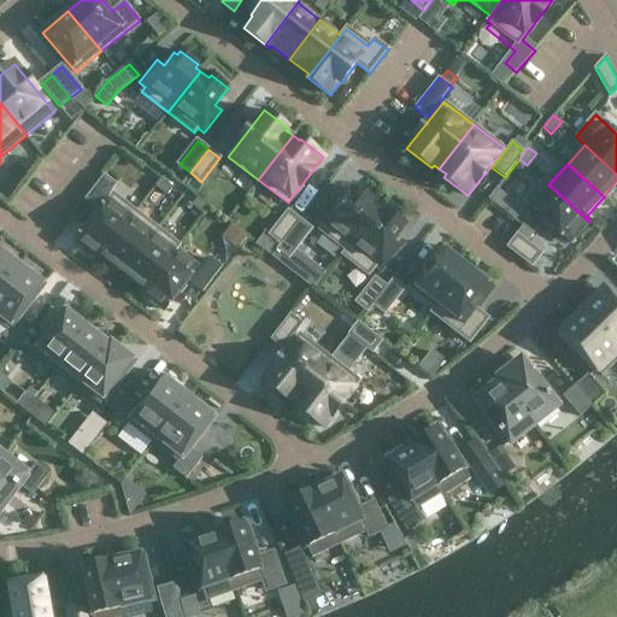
[(86,200),(98,210),(116,186),(104,176),(86,200)]
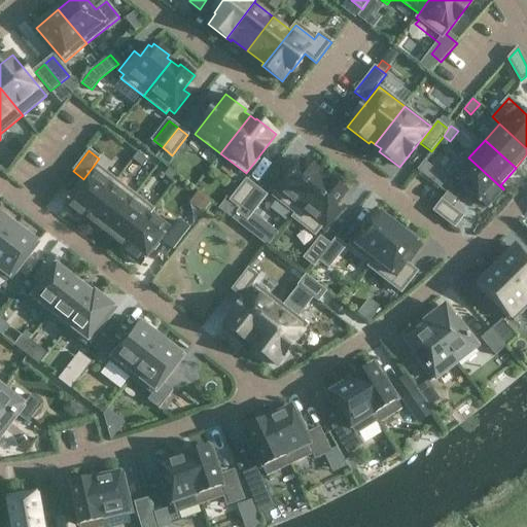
[(133,160),(142,167),(148,161),(138,152),(133,160)]
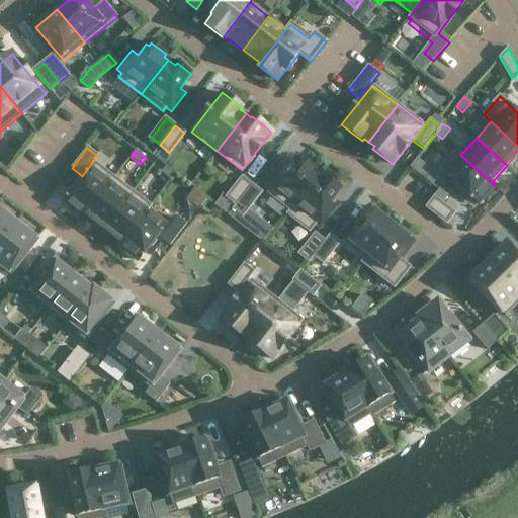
[(479,203),(495,186),(460,155),(456,151),(440,170),(479,203)]
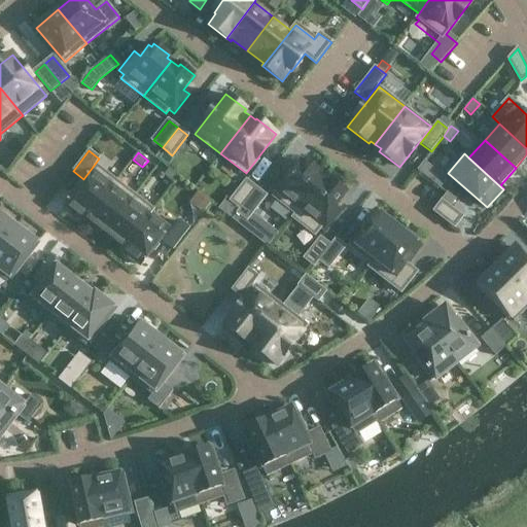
[(292,217),(292,218),(322,179),(318,176),(320,173),(306,162),(304,164),(301,163),(293,173),(286,169),(271,188),(277,192),(274,197),(295,213),(292,217)]
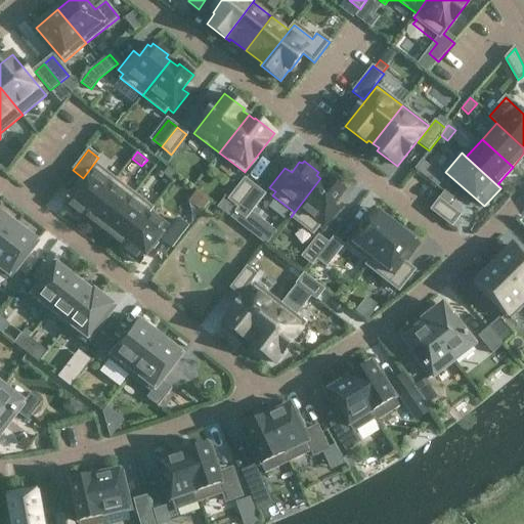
[(64,206),(85,221),(116,180),(96,165),(64,206)]
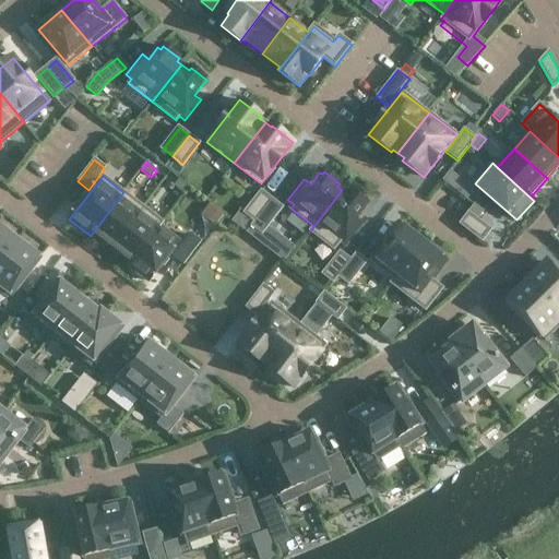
[(179,179),(174,186),(185,194),(190,187),(179,179)]
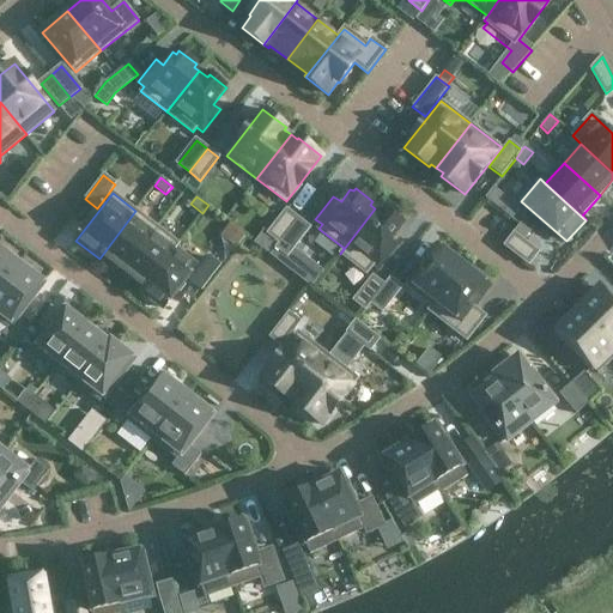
[(383,216),(375,208),(340,254),(366,273),(374,265),(380,269),(396,247),(389,242),(402,225),(386,212),(383,216)]
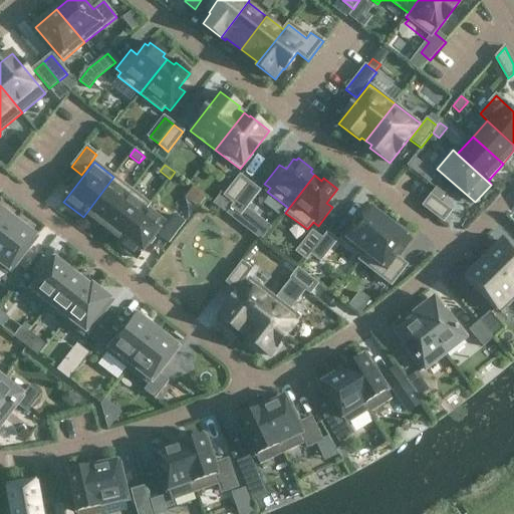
[(86,214),(102,227),(131,190),(113,177),(83,217),(84,218),(86,214)]
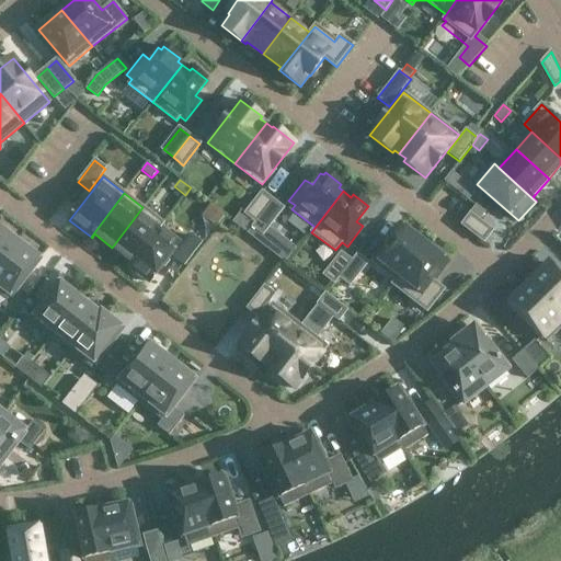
[(245,214),(255,221),(272,201),(262,193),(245,214)]
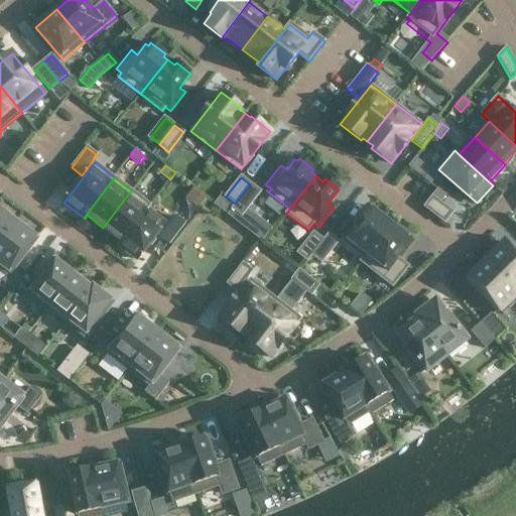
[(232,208),(242,215),(260,191),(250,184),(235,204),(232,208)]
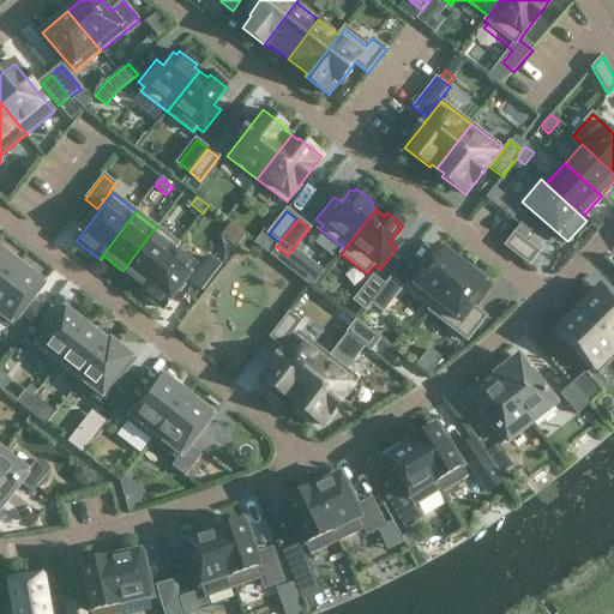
[(139,290),(142,292),(179,244),(156,227),(122,271),(143,287),(139,290)]
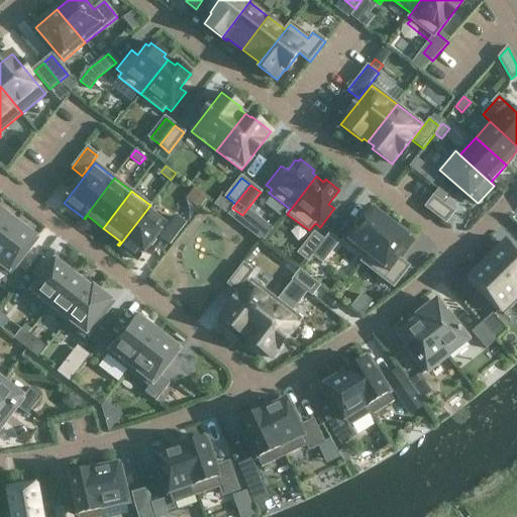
[(433,196),(424,207),(446,224),(454,213),(433,196)]
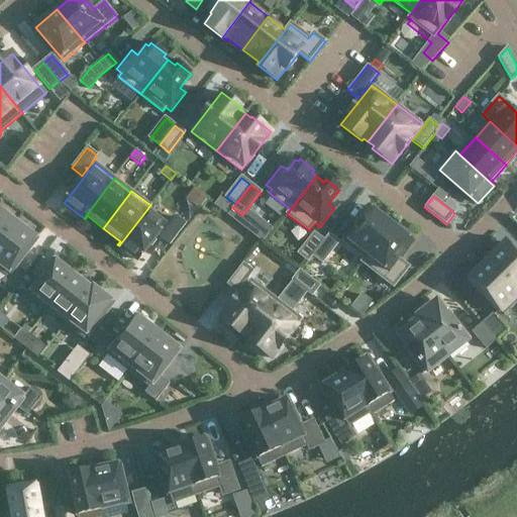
[(150,206),(150,205),(119,245),(138,261),(167,224),(147,209),(150,206)]
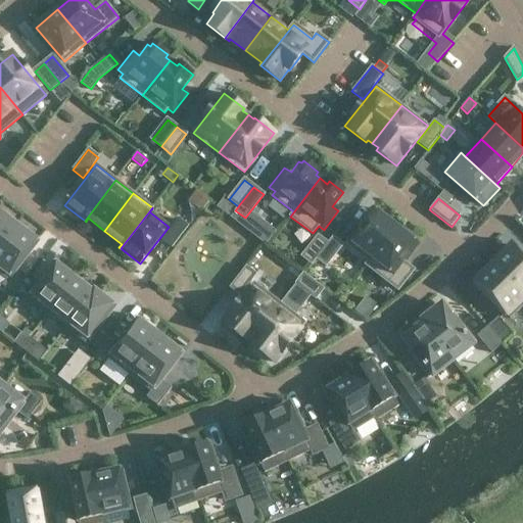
[(365,265),(366,265),(395,227),(373,208),(346,244),(368,260),(365,265)]
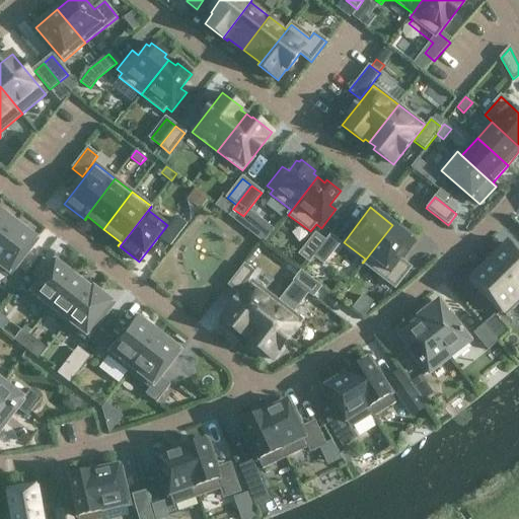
[(0,242),(16,221),(0,208),(0,242)]
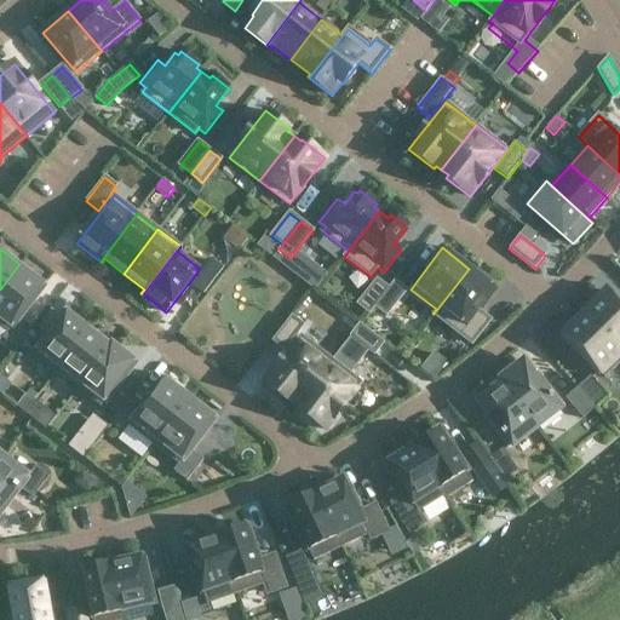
[(193,283),(205,293),(223,269),(211,259),(193,283)]
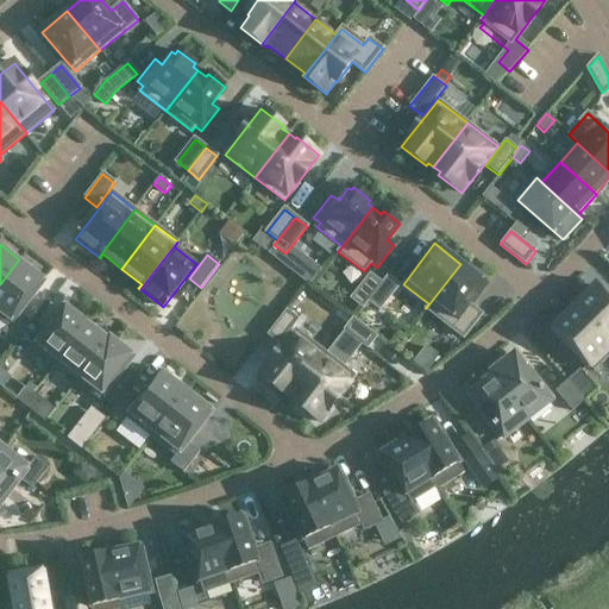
[(44,280),(19,259),(0,284),(0,320),(7,326),(2,332),(16,343),(32,321),(19,312),(44,280)]
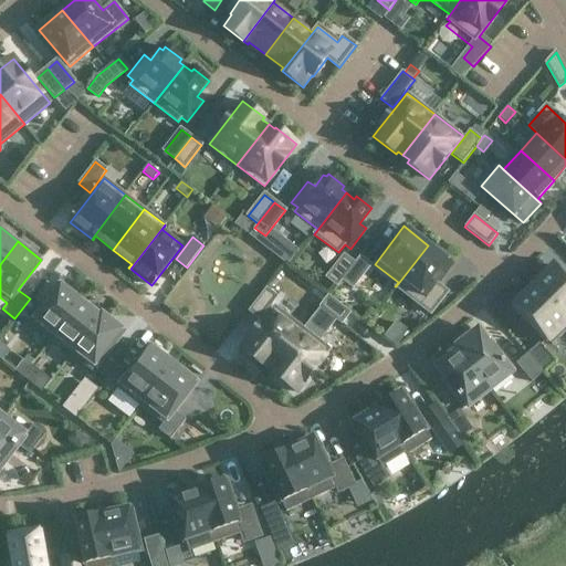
[(452,264),(428,245),(396,286),(431,314),(448,292),(437,284),(452,264)]
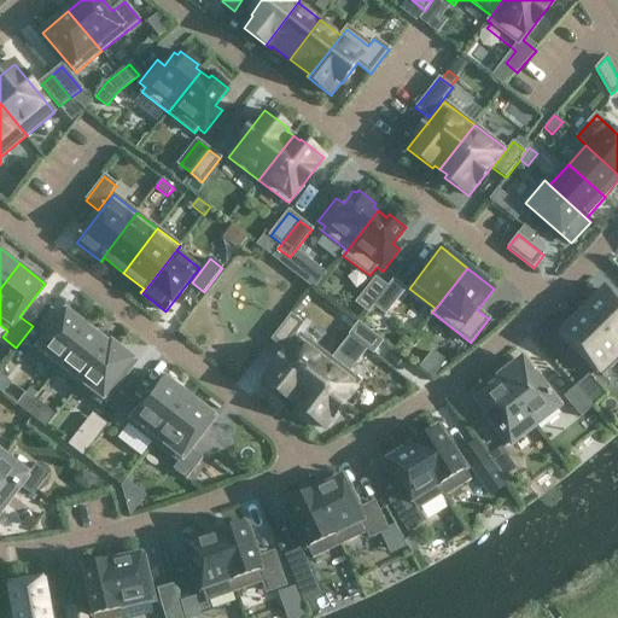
[(357,303),(368,312),(374,305),(388,287),(375,279),(357,303)]
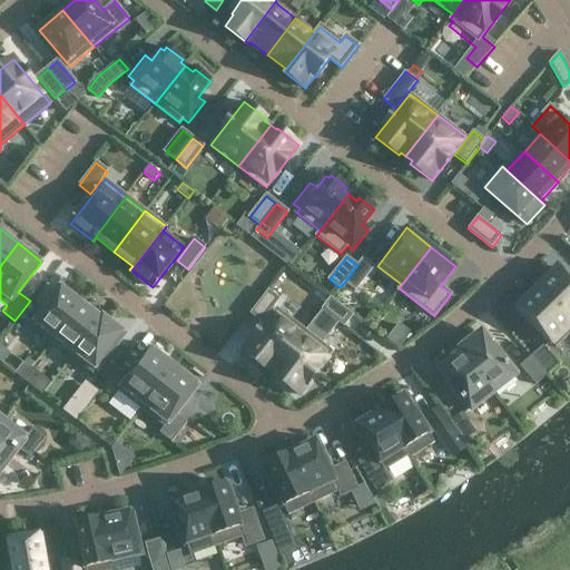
[(357,265),(345,282),(356,290),(373,267),(363,259),(357,266),(357,265)]
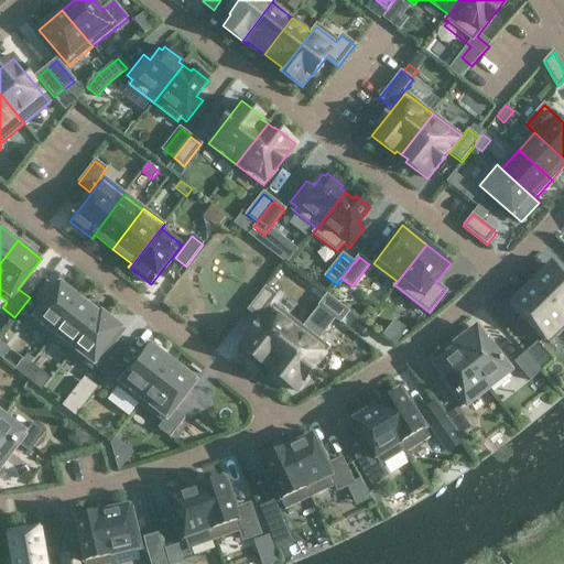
[(563,273),(553,263),(532,284),(563,316),(563,273)]
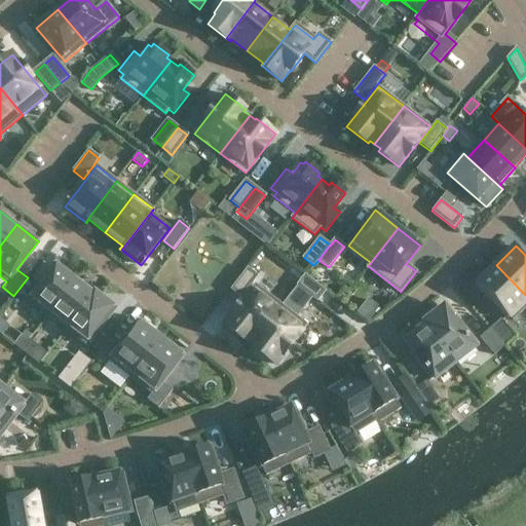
[(28,301),(47,315),(76,278),(57,264),(31,297),(28,301)]
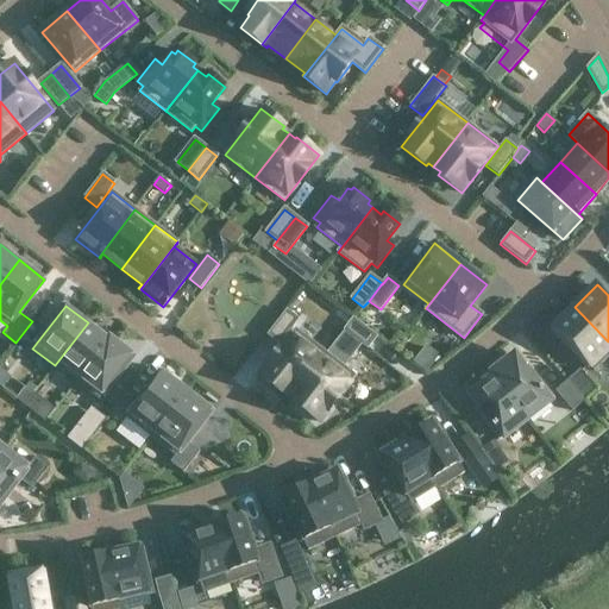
[(590,369),(608,349),(608,341),(575,307),(552,330),(590,369)]
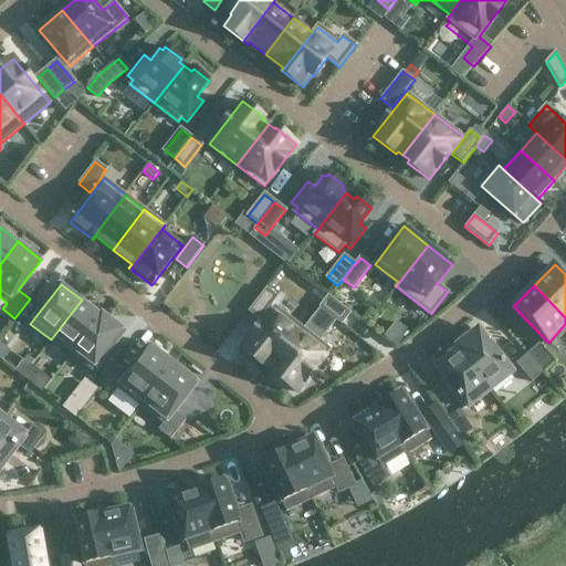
[(266,289),(249,311),(261,320),(278,299),(266,289)]
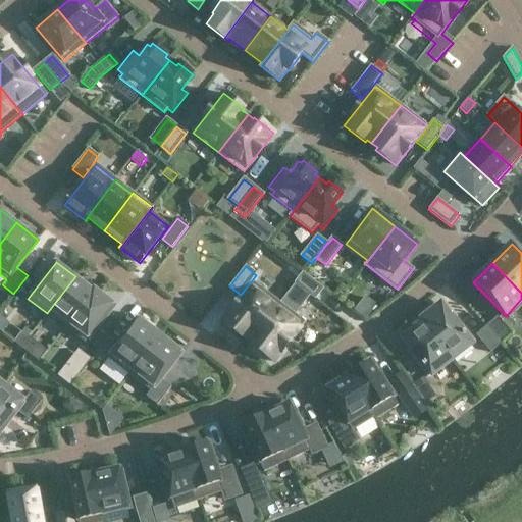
[(295,283),(315,299),(323,289),(304,273),(295,283)]
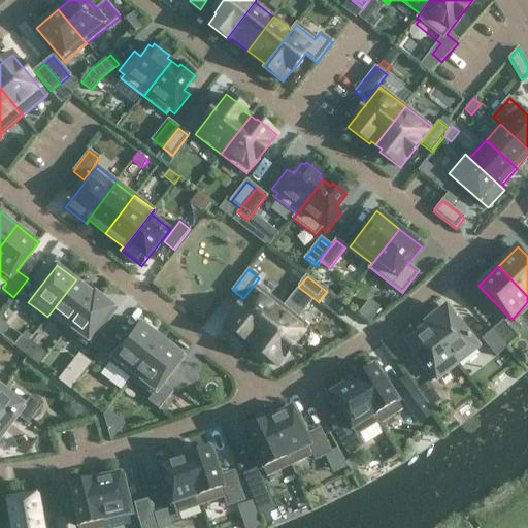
[(47,317),(66,331),(97,293),(96,292),(94,294),(76,279),(47,317)]
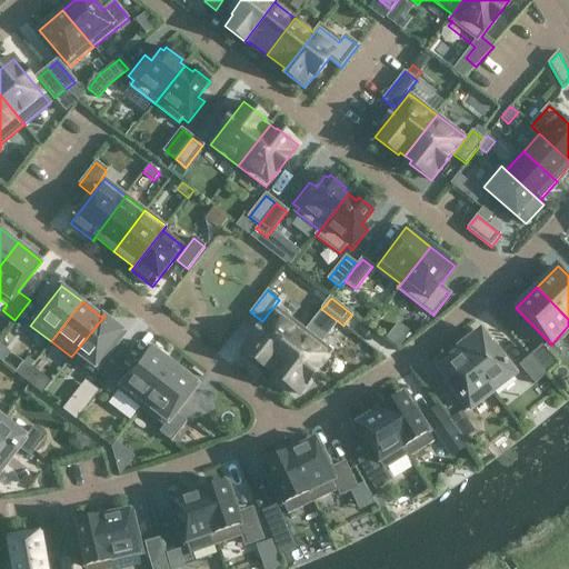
[(243,350),(270,371),(305,329),(276,307),(243,350)]
